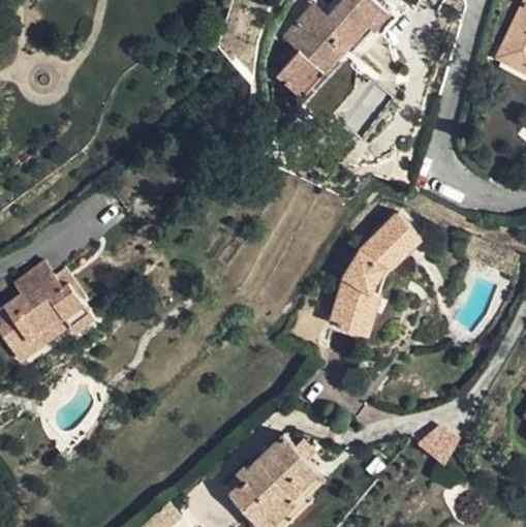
[(341,0),(326,18),(358,48),(371,32),(378,35),(391,20),(369,0),(341,0)]
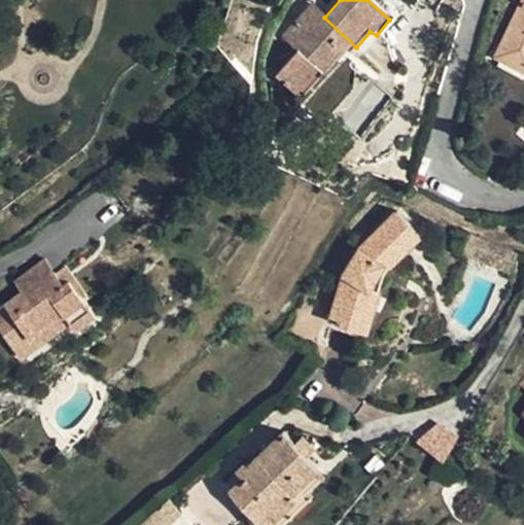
[(312,6),(310,5),(303,13),(317,25),(324,18),(312,6)]
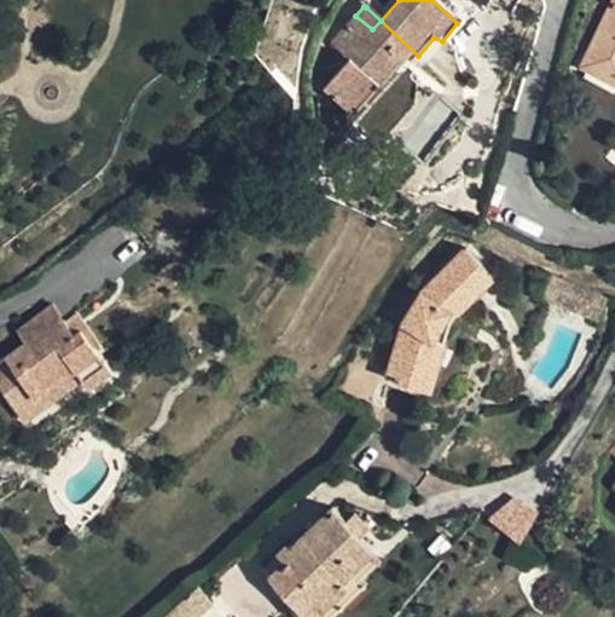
[(614,7),(609,21),(605,21),(602,32),(596,29),(582,56),(590,61),(586,68),(614,82),(614,7)]
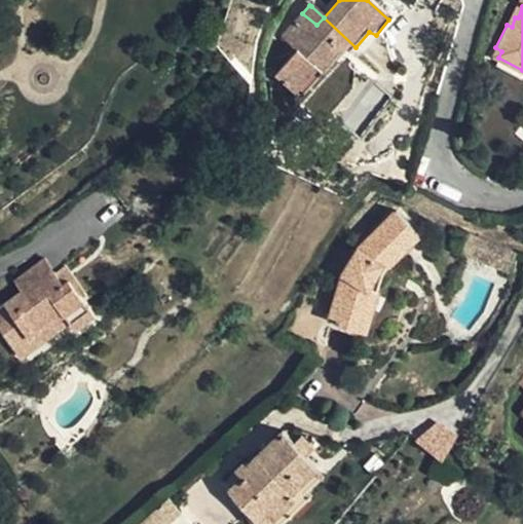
[(356,47),(324,17),(316,25),(302,13),(279,39),(294,52),(273,75),(293,91),(322,61),(329,66),(335,71),(356,47)]
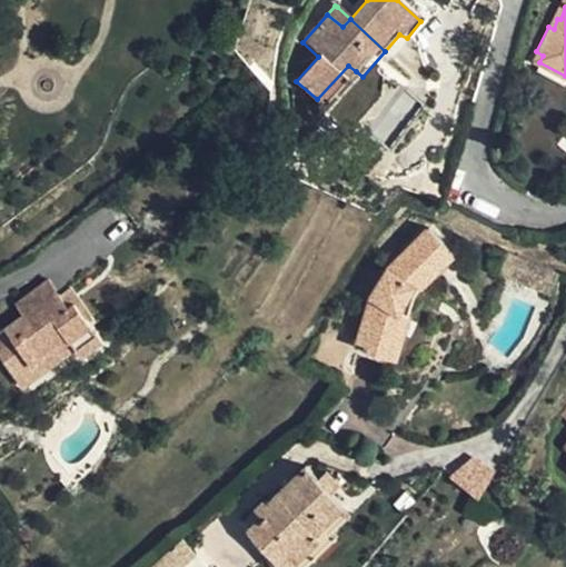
[(324,107),(356,71),(348,66),(317,99),(324,107)]
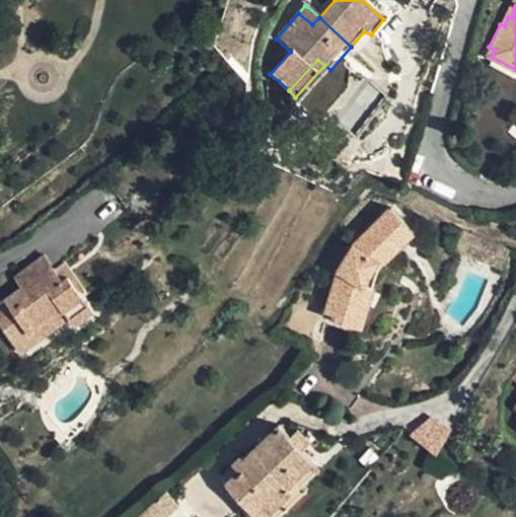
[(362,286),(370,290),(377,269),(411,232),(388,209),(373,223),(352,244),(337,270),(323,317),(349,324),(362,286)]
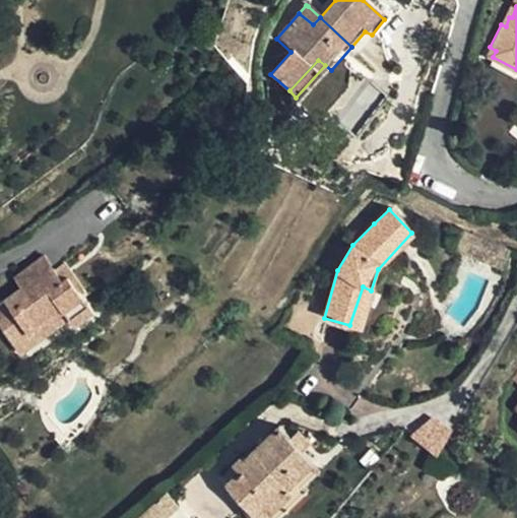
[(0,329),(6,338),(21,326),(28,334),(63,309),(68,316),(73,324),(89,311),(75,293),(56,267),(53,270),(42,257),(12,279),(19,287),(3,301),(5,304),(0,307),(0,329)]
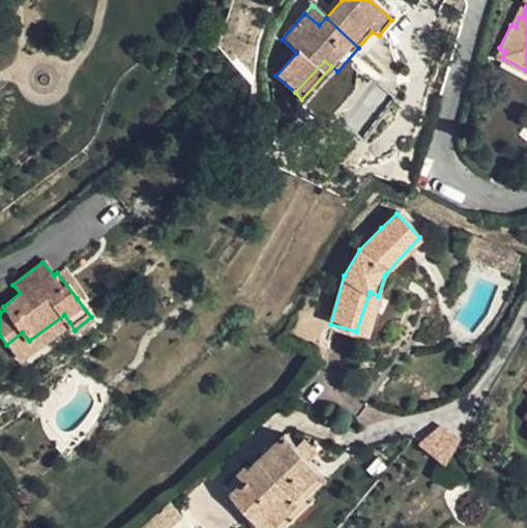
[(63,268),(57,272),(77,298),(84,294),(63,268)]
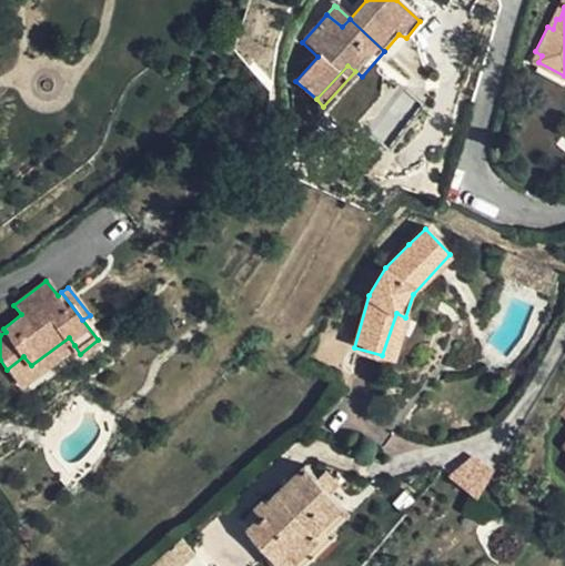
[(393,359),(405,317),(396,313),(382,355),(393,359)]
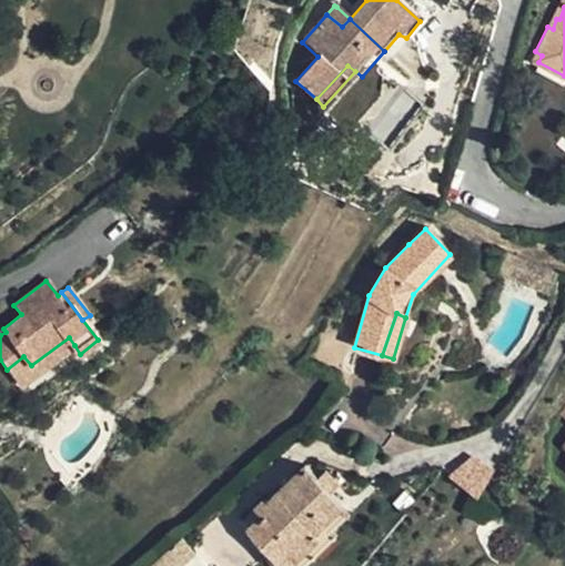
[(21,387),(74,345),(69,337),(31,365),(23,356),(7,370),(21,387)]
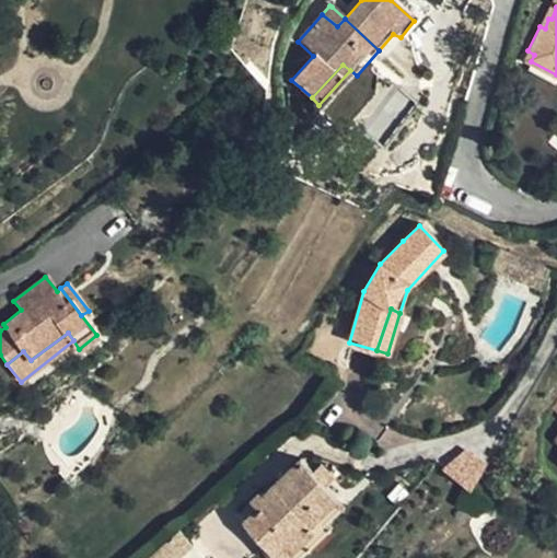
[(442,468),(454,477),(471,450),(465,446),(442,468)]
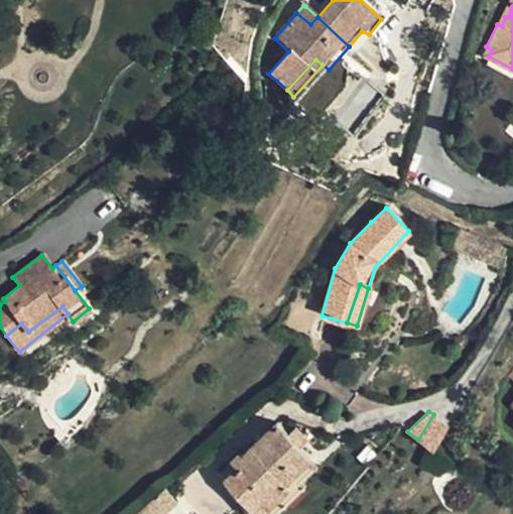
[(433,448),(449,424),(433,414),(418,439),(433,448)]
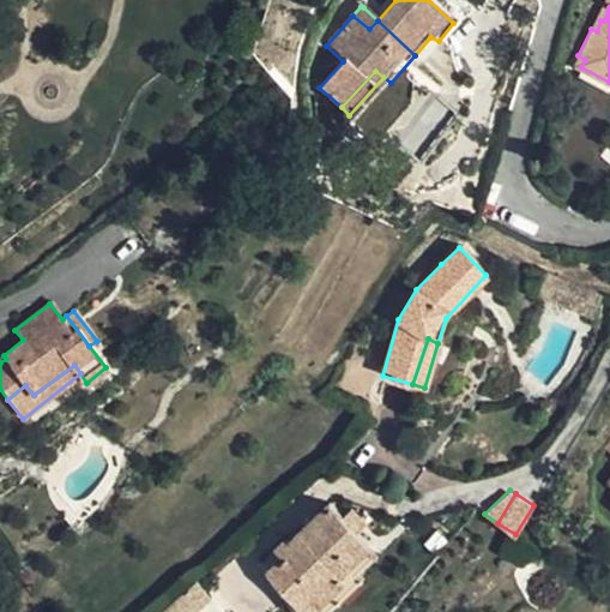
[(337,574),(363,550),(366,546),(355,533),(339,519),(327,505),(285,545),(283,543),(273,551),(282,559),(266,574),(302,611),(307,611),(342,579),(337,574)]
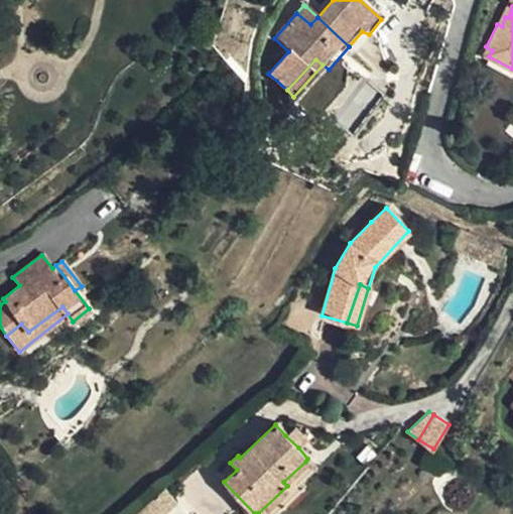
[(293,427),(285,435),(298,447),(305,440),(293,427)]
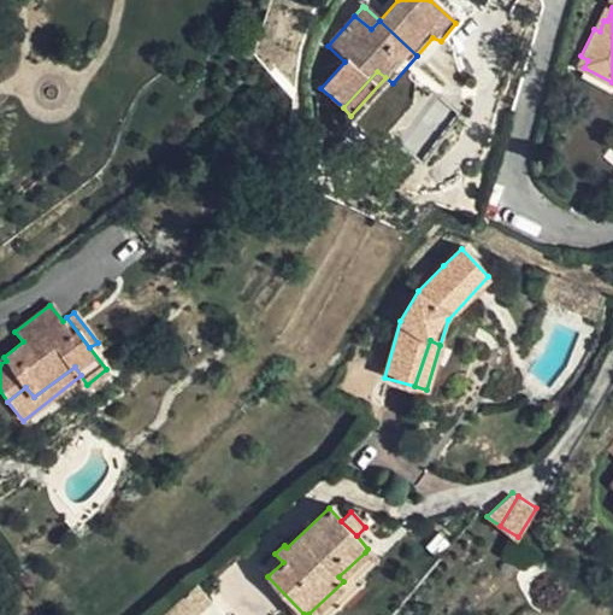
[(372,561),(365,552),(339,577),(343,581),(308,614),(326,614),(361,581),(357,575),(372,561)]
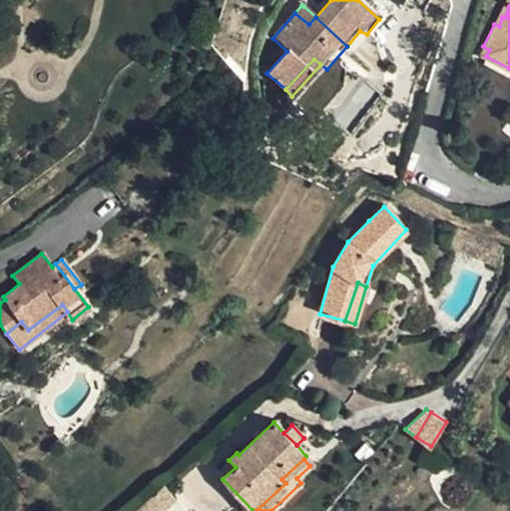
[(157,484),(126,510),(158,510),(171,500),(157,484)]
